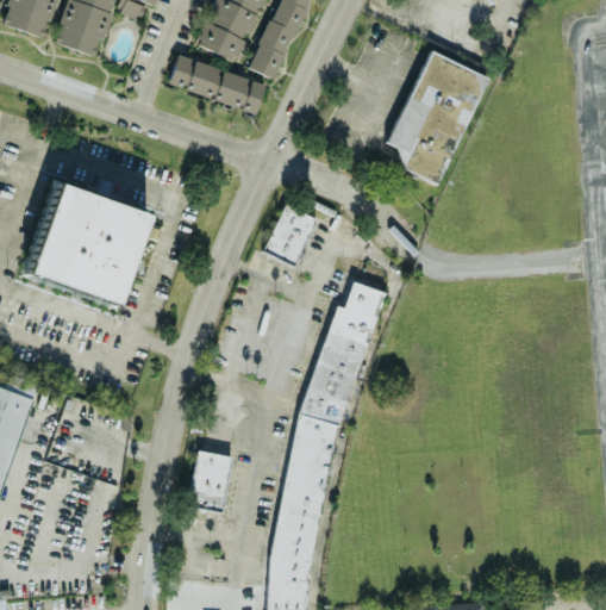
[(13,0),(8,26),(44,35),(48,18),(54,20),(57,0),(13,0)]
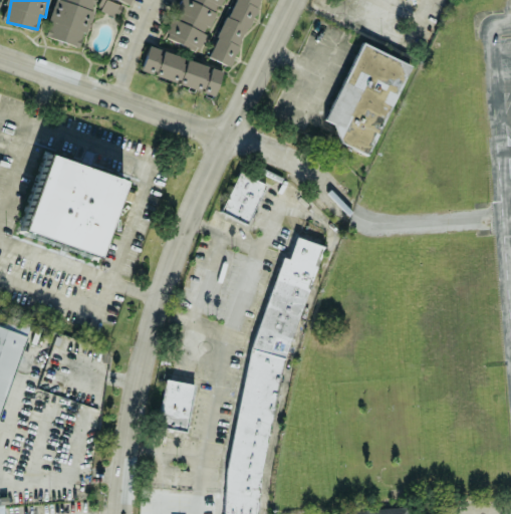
[(57,0),(47,36),(82,47),(95,0),(57,0)]
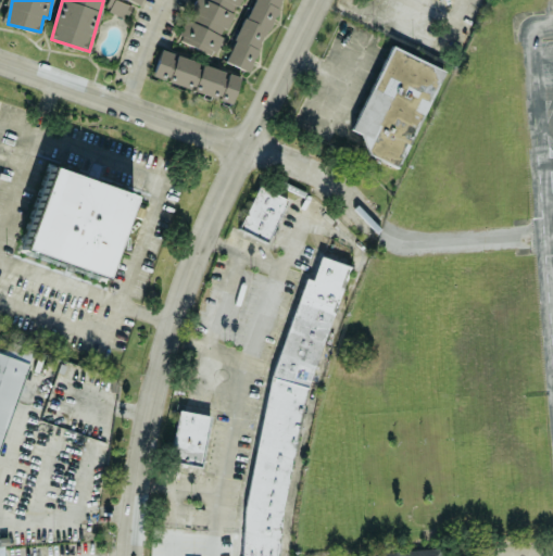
[(112,0),(109,10),(130,16),(136,1),(145,4),(145,0),(112,0)]
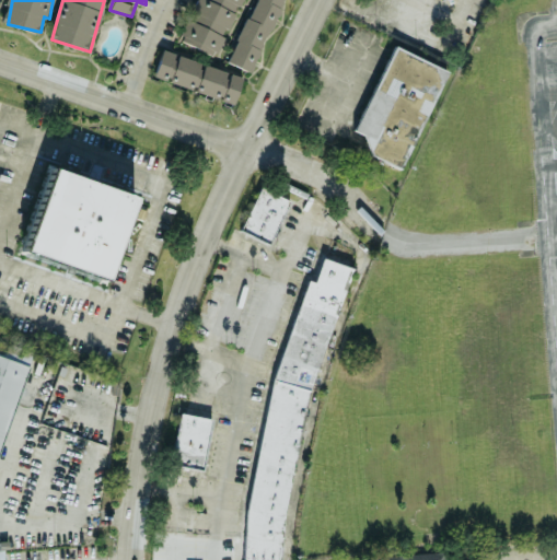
[(197,0),(182,42),(220,56),(241,0),(197,0)]
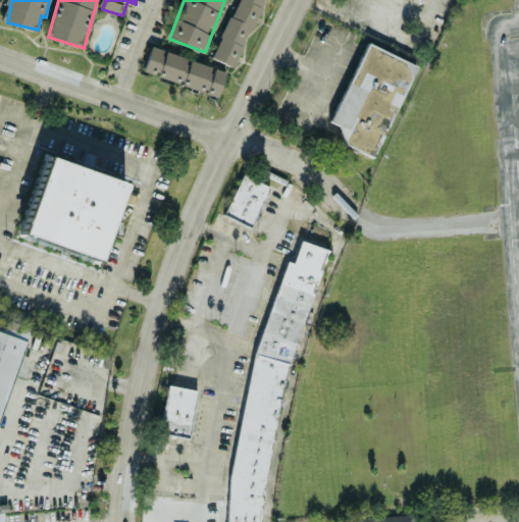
[(265,0),(240,0),(234,17),(230,16),(213,58),(238,68),(265,0)]
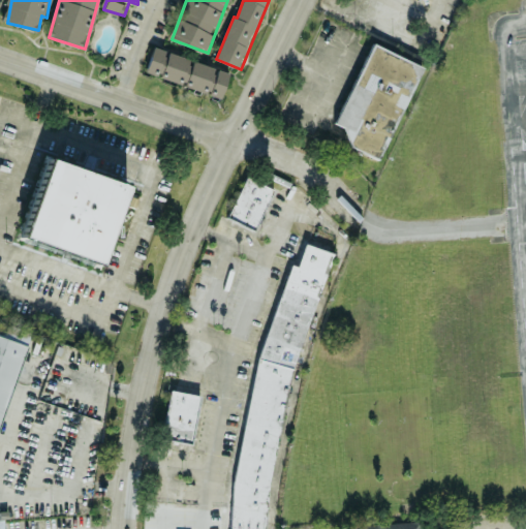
[(423,65),(372,43),(337,124),(348,128),(342,141),(382,158),(423,65)]
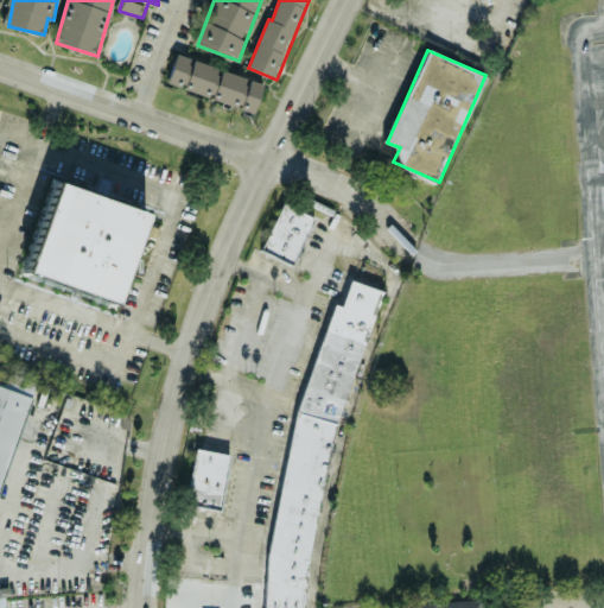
[(265,82),(221,69),(222,67),(177,54),(167,84),(256,111),(265,82)]
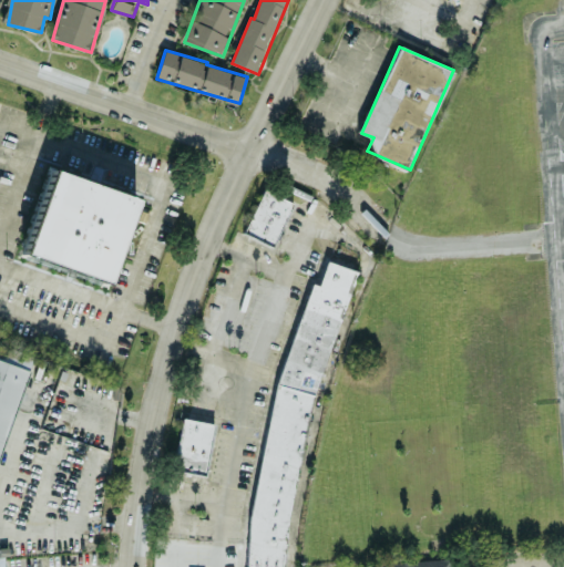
[(136,196),(51,172),(26,257),(111,281),(136,196)]
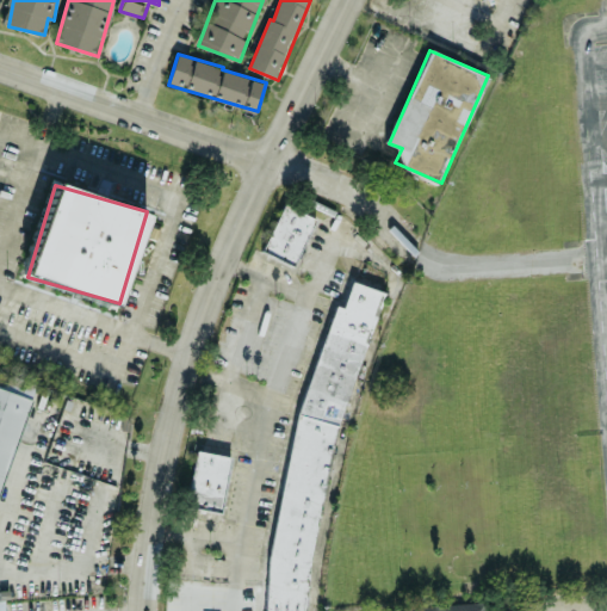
[(316,215),(283,204),(265,254),(299,266),(316,215)]
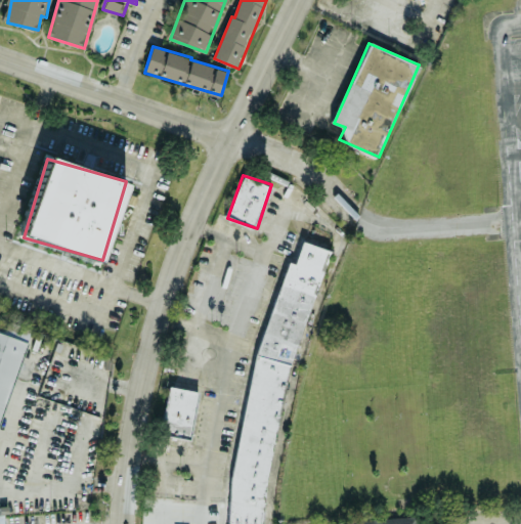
[(0,430),(33,329),(8,321),(3,321),(0,320),(0,430)]
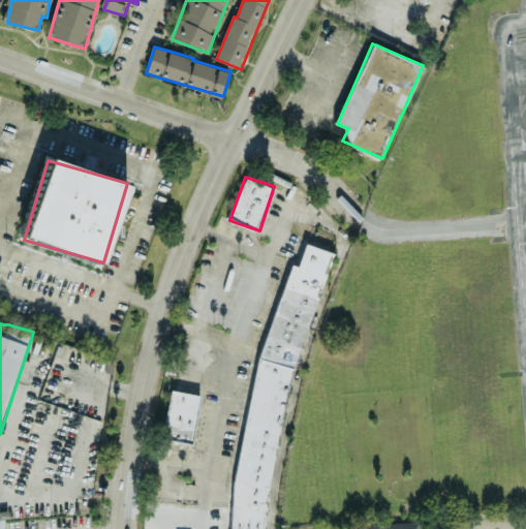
[(203,395),(173,390),(163,438),(193,443),(203,395)]
